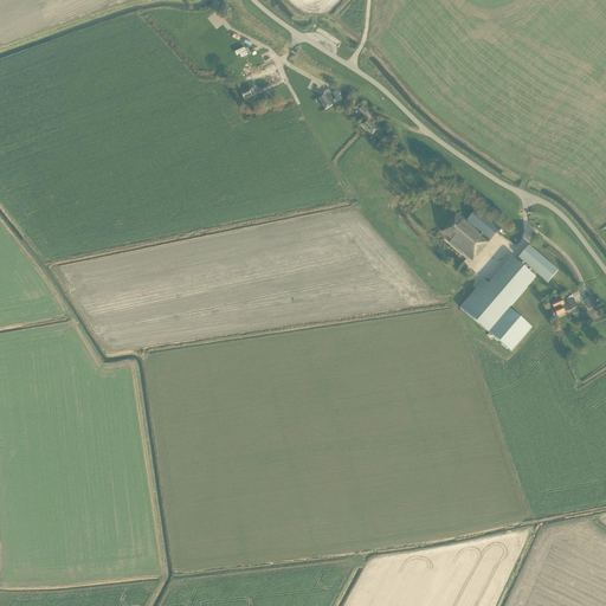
[(259,94),(259,95),(283,83),(275,65),(245,78),(250,89),(242,94),(245,101),(259,94)]
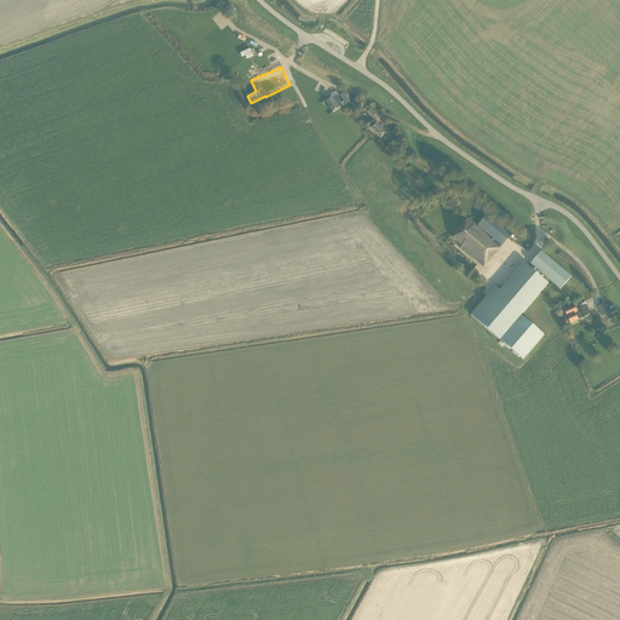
[(332,96),(326,101),(333,113),(340,108),(339,108),(343,107),(334,93),(332,95),(332,96)]
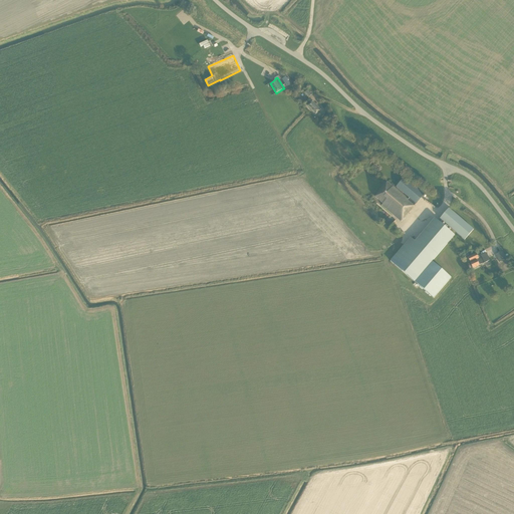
[(303,92),(309,97),(312,94),(306,88),(303,92)]
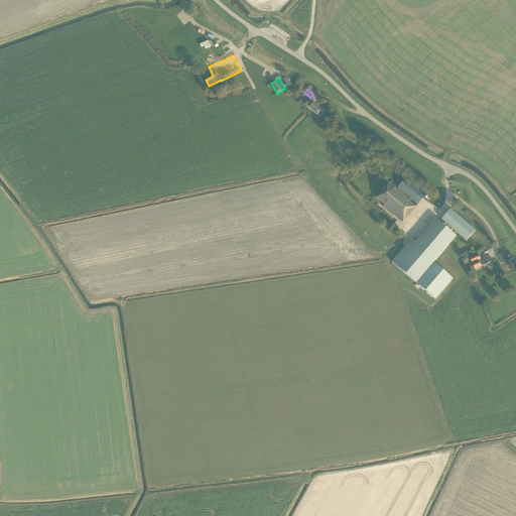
[(309,107),(316,115),(323,110),(314,102),(309,107)]
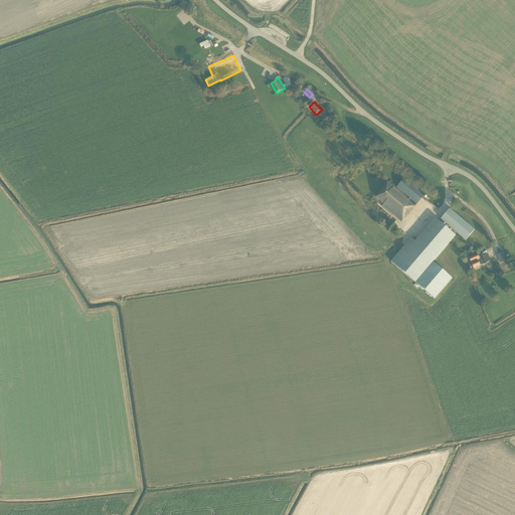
[(372,168),(379,173),(382,170),(375,164),(372,168)]
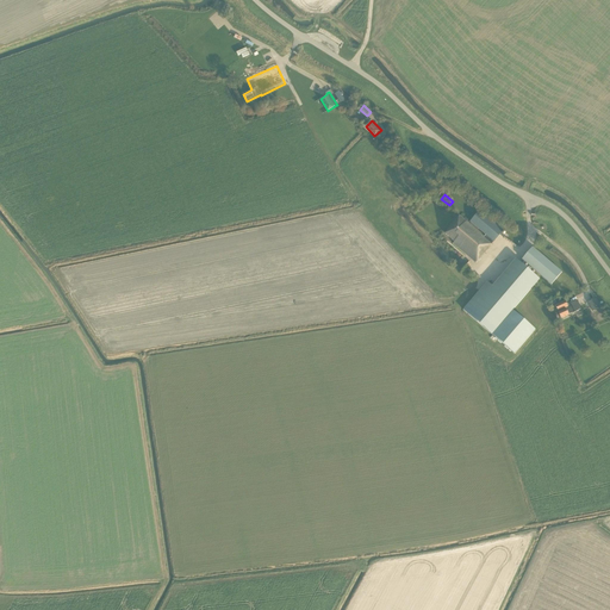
[(453,243),(472,260),(475,263),(504,231),(479,211),(471,222),(486,235),(485,236),(466,221),(466,222),(460,216),(444,234),(454,242),(453,243)]
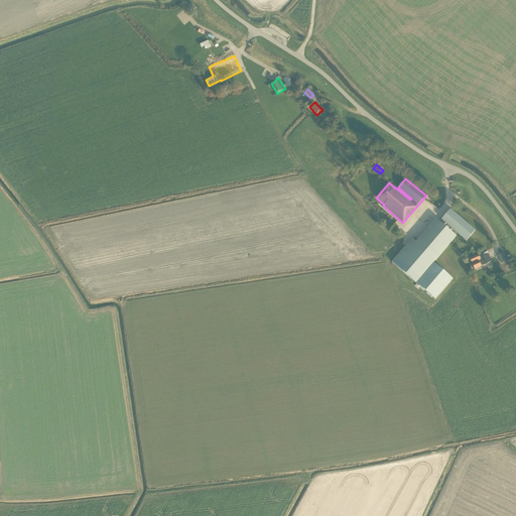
[(430,201),(429,202),(433,206),(432,207),(436,211),(438,208),(430,201)]
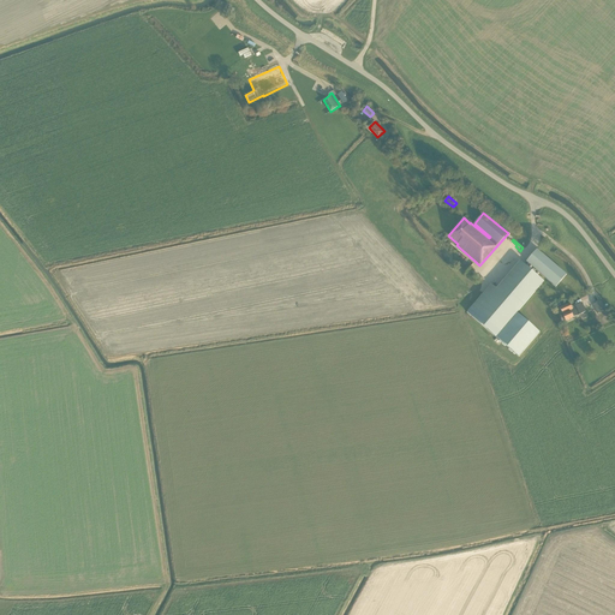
[(566,275),(537,250),(526,262),(556,287),(566,275)]
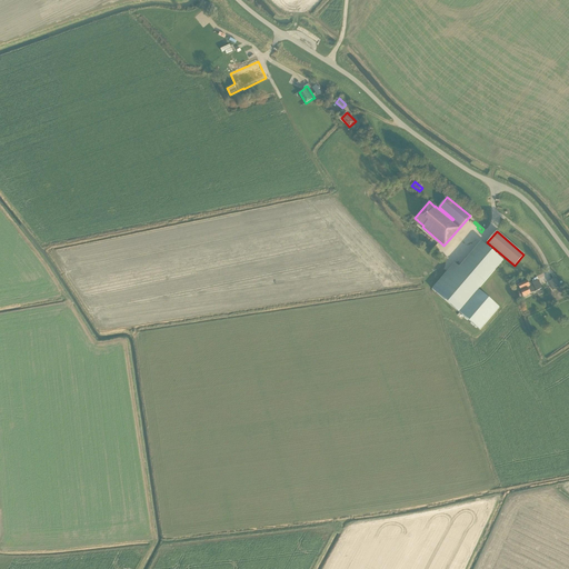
[(455,263),(432,290),(480,330),(499,308),(478,291),(502,261),(480,242),(459,268),(455,263)]
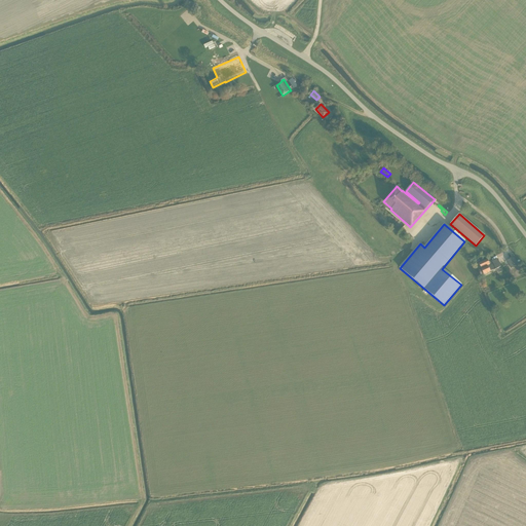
[(506,261),(511,268),(519,264),(518,263),(517,263),(514,257),(506,261)]
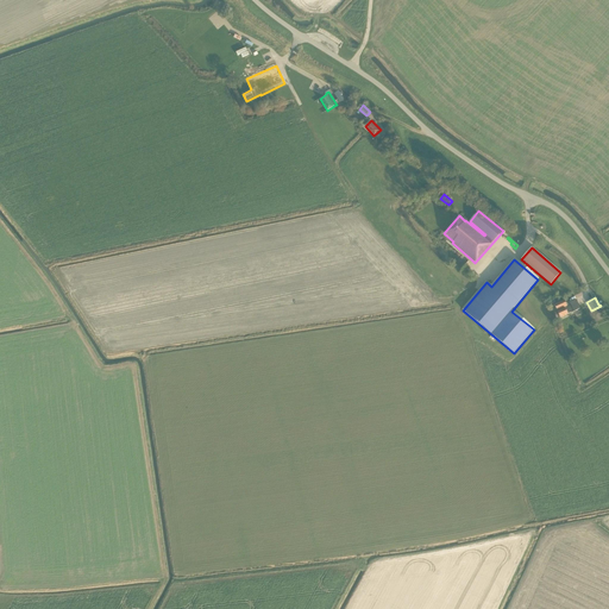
[(566,307),(564,308),(565,308),(558,312),(560,318),(567,314),(581,308),(576,300),(570,303),(571,306),(567,308),(566,307)]
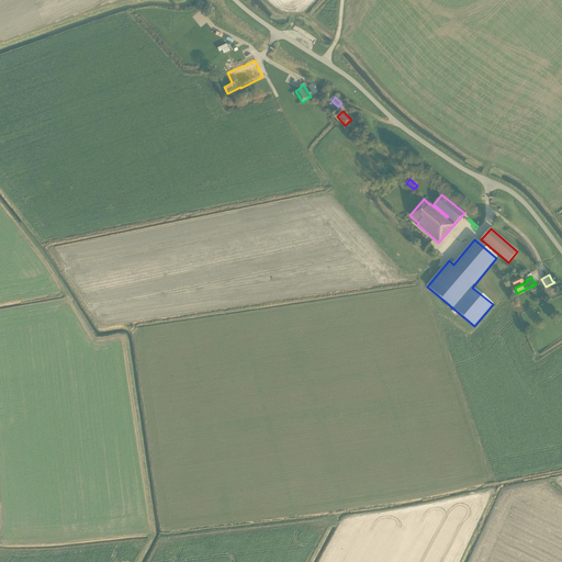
[(520,284),(523,283),(524,283),(520,278),(512,281),(514,287),(520,284)]
